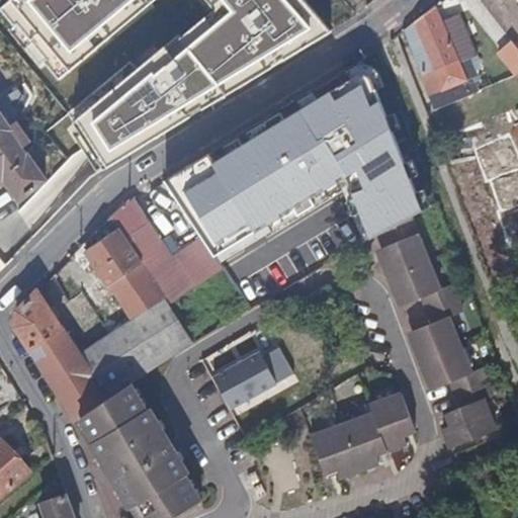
[(288,0),(6,0),(2,4),(62,77),(155,0),(193,0),(205,15),(69,121),(100,173),(320,35),(288,0)]
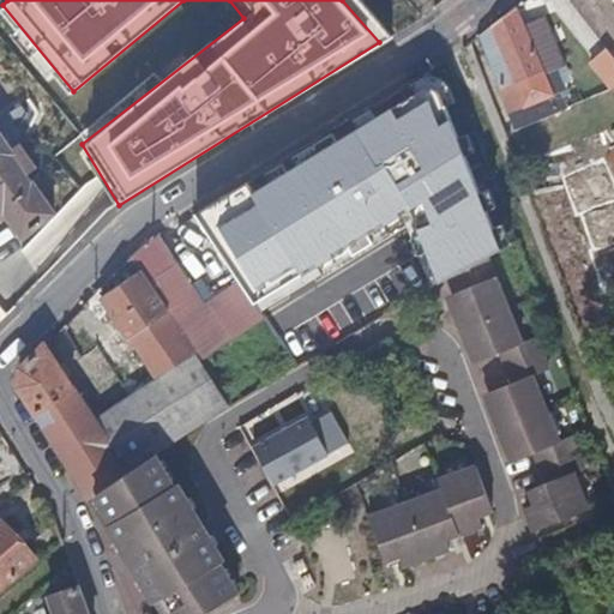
[(553,94),(517,6),(504,17),(480,36),(482,40),(511,112),(547,96),(554,95),(553,94)]
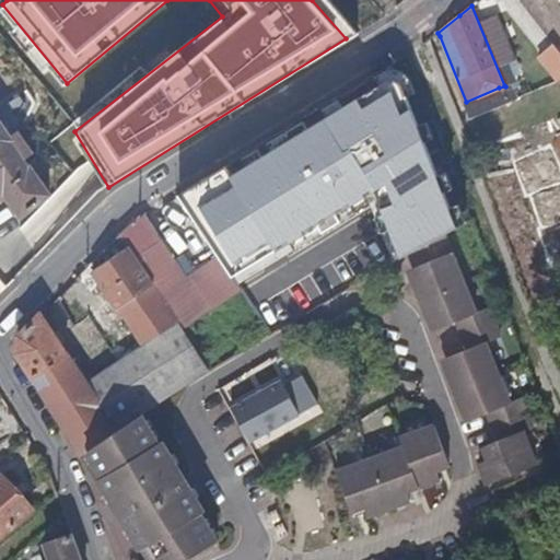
[(557,83),(559,81),(559,53),(549,41),(533,55),(557,83)]
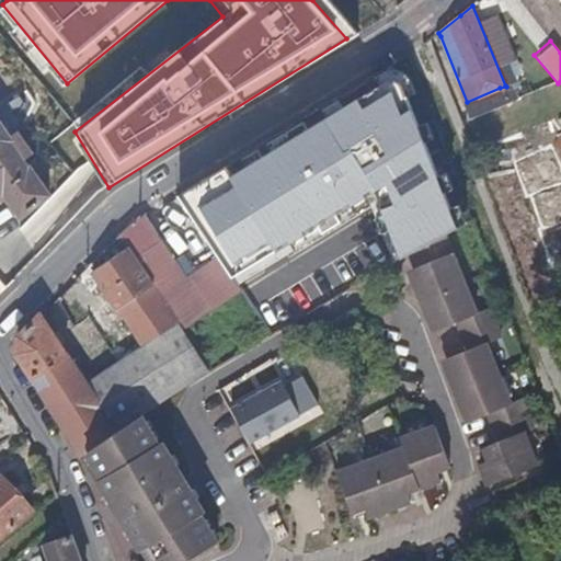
[(365,76),(169,189),(214,258),(221,271),(365,184),(388,252),(451,217),(407,89),(401,70),(390,66),(377,68),(365,76)]
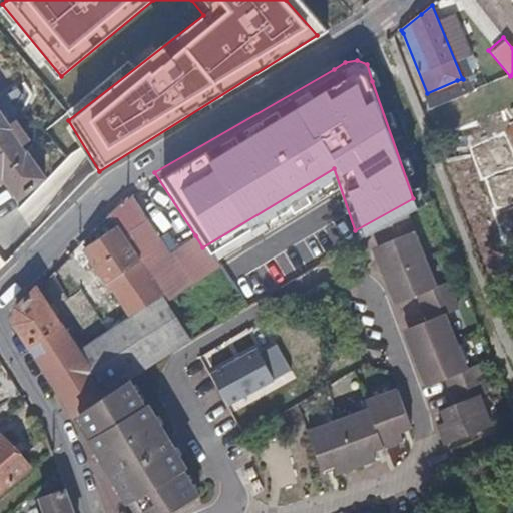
[(432,107),(462,95),(457,80),(427,93),(432,105),(432,107)]
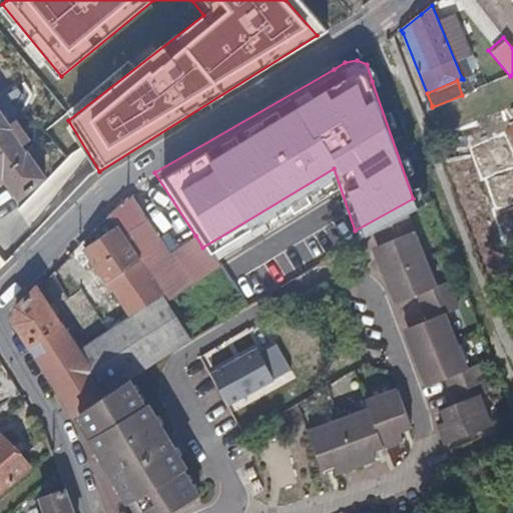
[(477,147),(462,110),(438,121),(452,157),(477,147)]
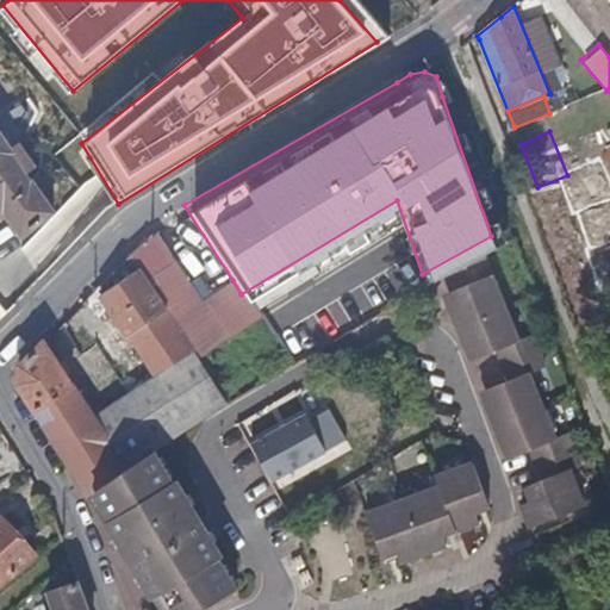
[(24,186),(17,175),(26,168),(12,148),(5,155),(0,148),(0,224),(14,246),(49,222),(43,215),(45,212),(25,185),(24,186)]
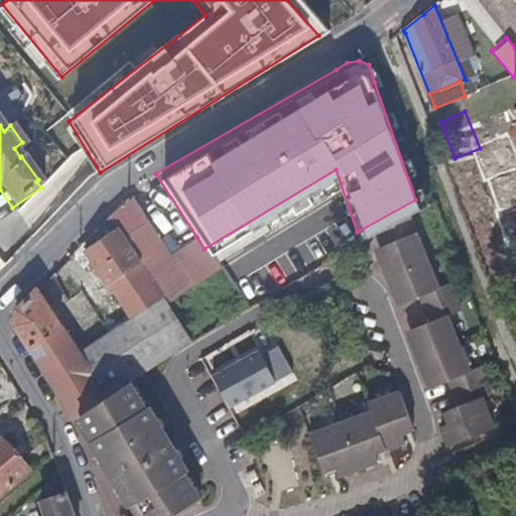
[(166,300),(216,268),(204,249),(197,237),(168,255),(133,201),(111,215),(120,229),(141,261),(166,300)]
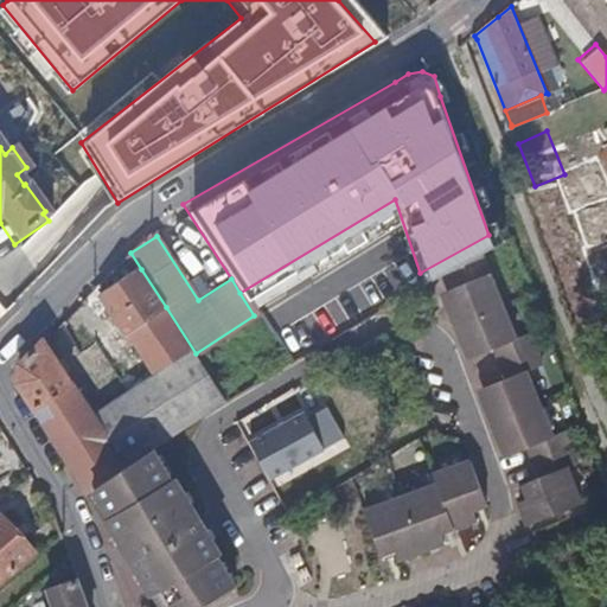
[(522,337),(511,310),(487,253),(449,275),(454,285),(452,289),(457,301),(451,304),(468,346),(473,345),(478,355),(499,346),(510,377),(489,388),(492,398),(535,371),(550,362),(537,331),(522,337)]
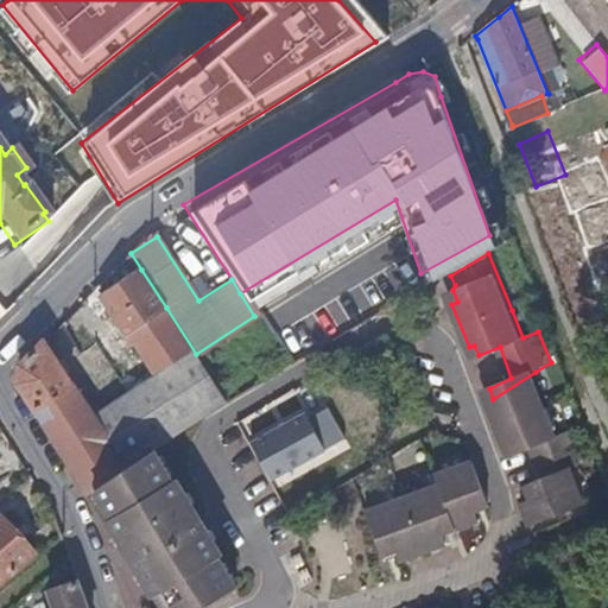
[(196,354),(166,308),(141,270),(103,296),(158,375),(196,354)]
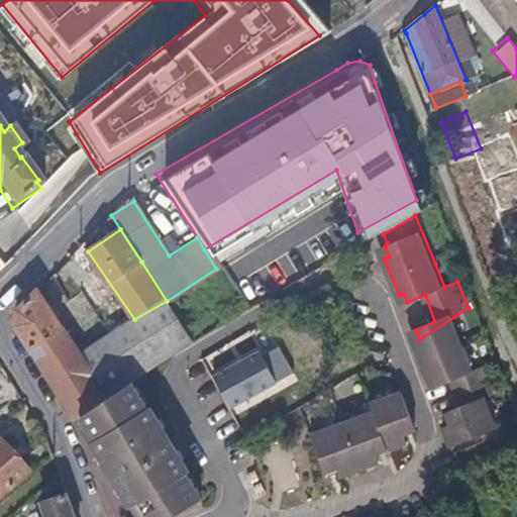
[(0,248),(0,270),(9,261),(0,248)]
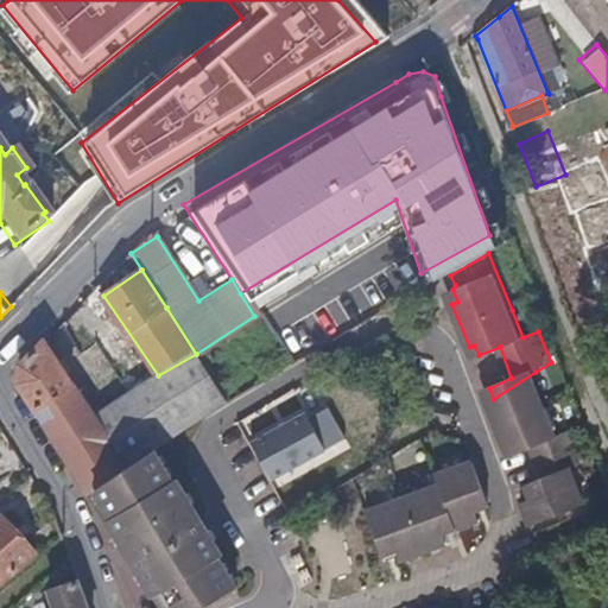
[(146,455),(126,428),(111,438),(96,418),(45,340),(24,361),(21,372),(20,384),(40,416),(69,458),(89,489),(92,492),(97,487),(146,455)]
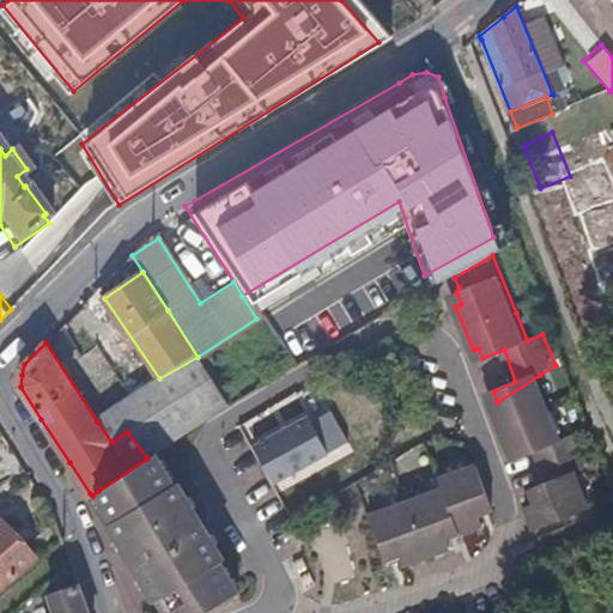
[(235,405),(213,375),(198,357),(159,378),(97,422),(111,442),(127,431),(147,459),(162,450),(168,447),(194,430),(218,416),(235,405)]
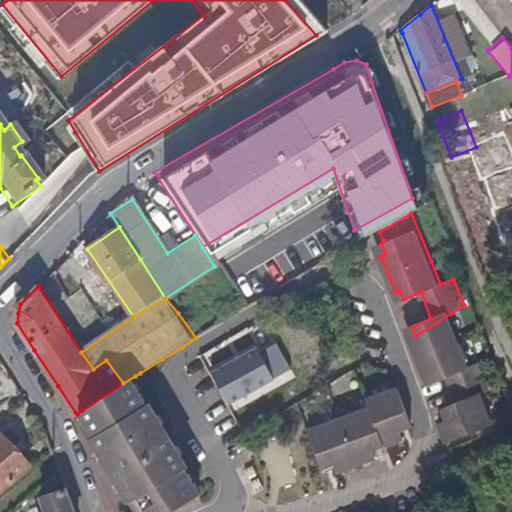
[(495,424),(482,393),(492,389),(482,364),(472,367),(451,313),(415,336),(411,337),(426,375),(431,373),(435,384),(449,378),(457,402),(447,407),(451,418),(442,423),(451,443),(495,424)]
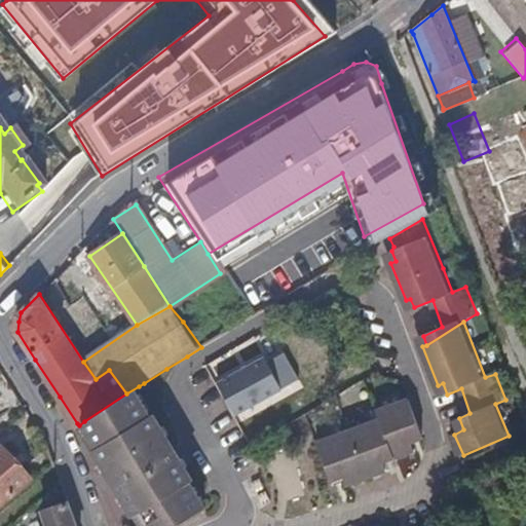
[(282,351),(266,360),(280,387),(296,379),(282,351)]
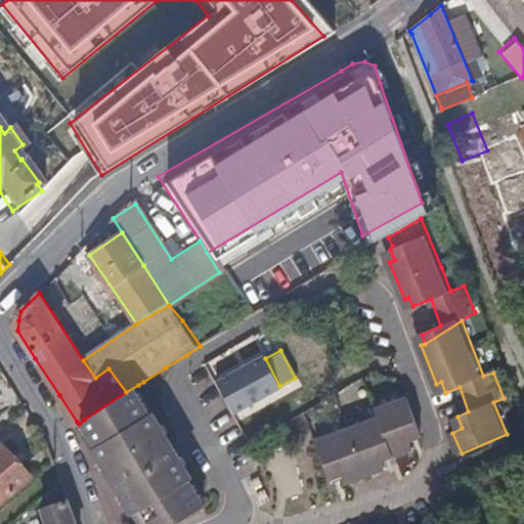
[(261,351),(213,378),(231,411),(279,386),(265,358),(261,351)]
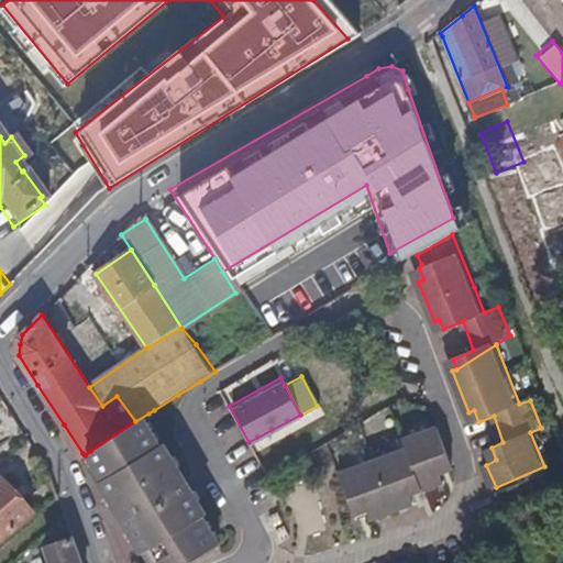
[(187,499),(178,484),(189,476),(167,438),(163,440),(148,414),(135,421),(90,451),(106,476),(101,481),(130,528),(130,529),(142,522),(148,531),(141,538),(147,549),(206,514),(194,496),(187,499)]
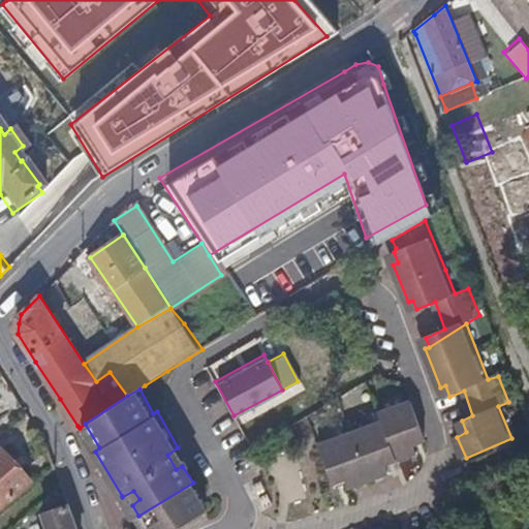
[(412,452),(410,443),(422,438),(408,399),(374,411),(377,418),(317,442),(330,481),(343,477),(346,487),(384,471),(381,463),(412,452)]
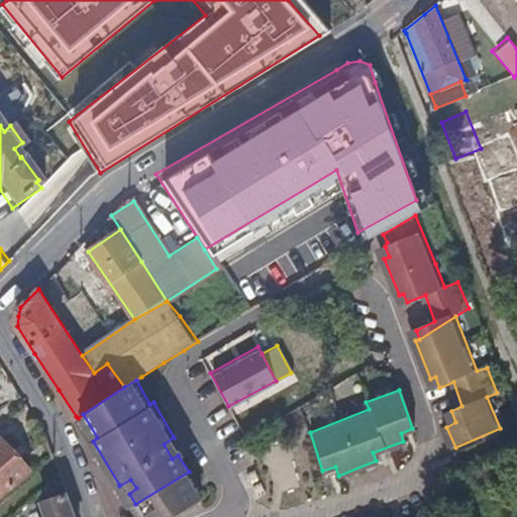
[(193,470),(174,437),(164,444),(172,458),(178,455),(189,472),(193,470)]
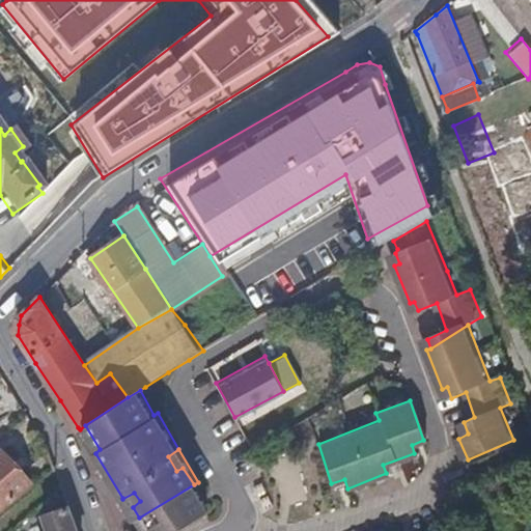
[(0,510),(32,484),(4,450),(0,452),(0,510)]
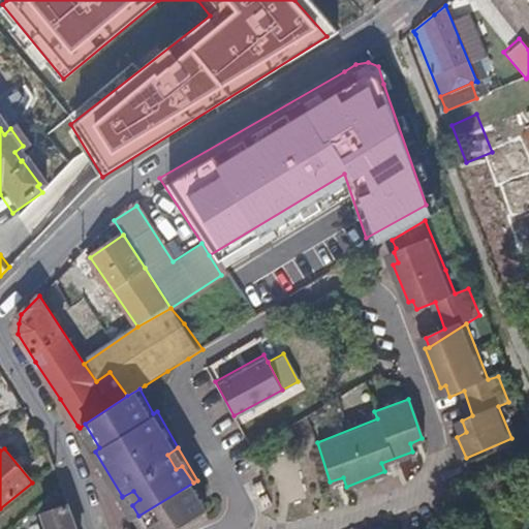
[(145,528),(173,528),(208,508),(193,483),(138,516),(145,528)]
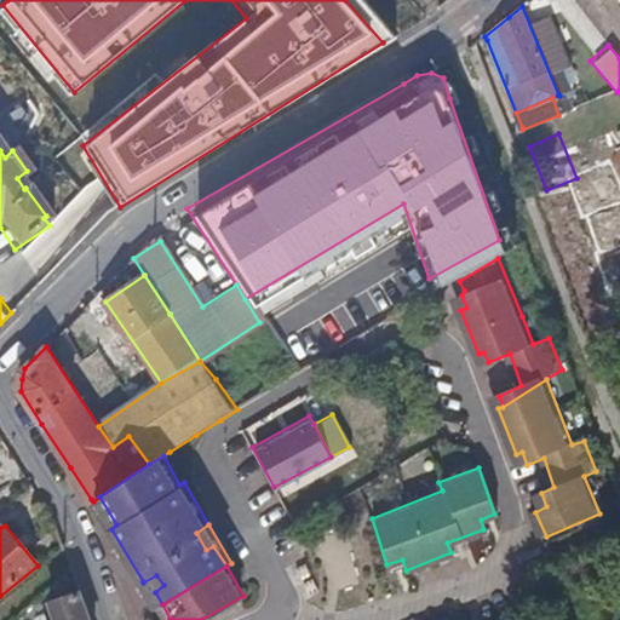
[(164,585),(156,575),(143,583),(156,607),(162,604),(155,592),(164,585)]
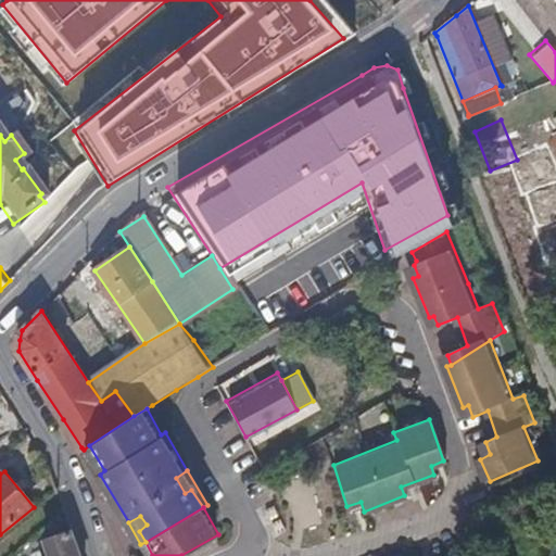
[(79,555),(72,532),(45,541),(49,555),(79,555)]
